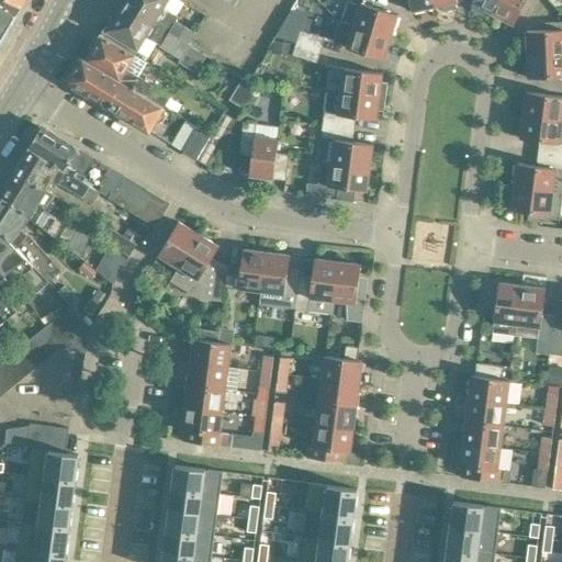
[(168,0),(122,0),(121,2),(179,37),(184,29),(175,23),(179,17),(165,8),(168,0)]
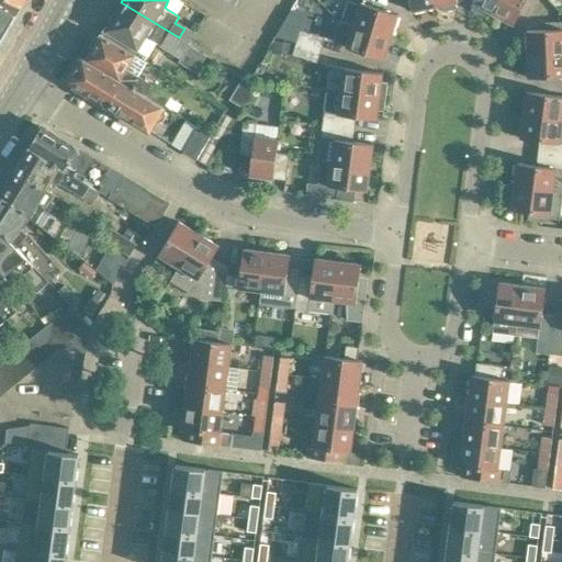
[(391,37),(397,14),(350,0),(345,0),(339,21),(353,25),(391,37)]
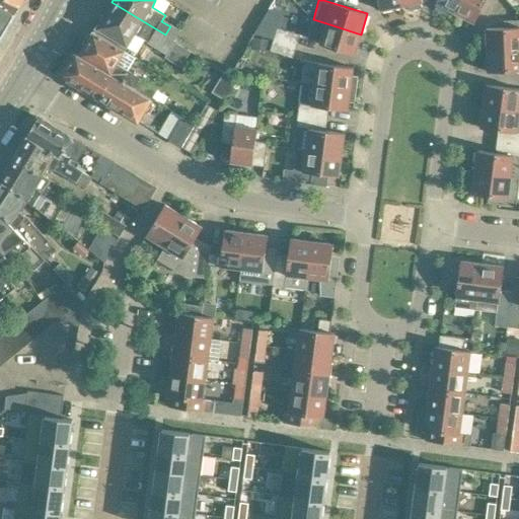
[(377,0),(380,10),(401,5),(399,0),(377,0)]
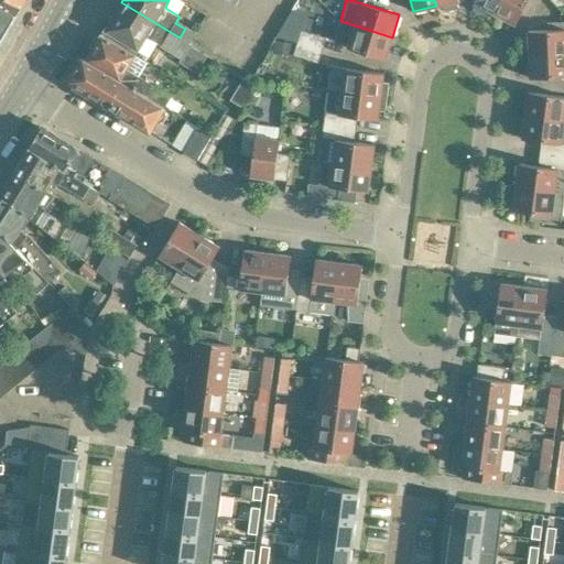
[(459,1),(458,0),(434,0),(436,6),(442,4),(444,11),(458,8),(457,1),(459,1)]
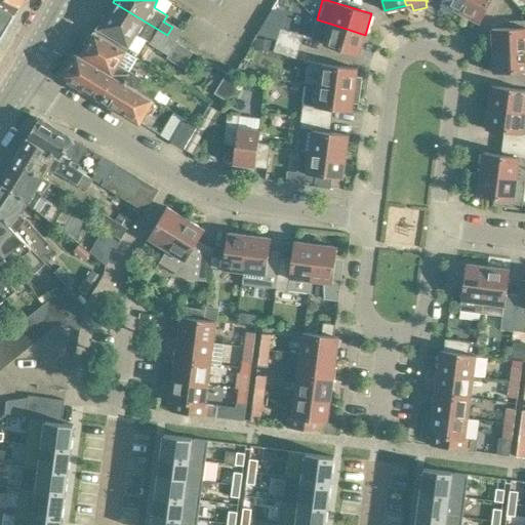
[(460,13),(467,0),(441,0),(441,3),(442,4),(440,9),(452,15),(455,10),(460,13)]
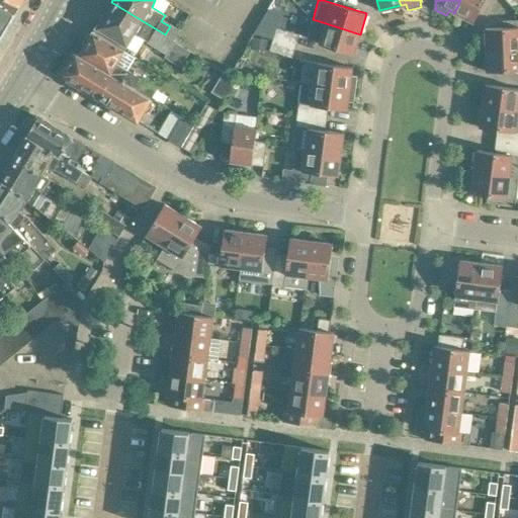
[(460,0),(454,13),(472,22),(484,0),(460,0)]
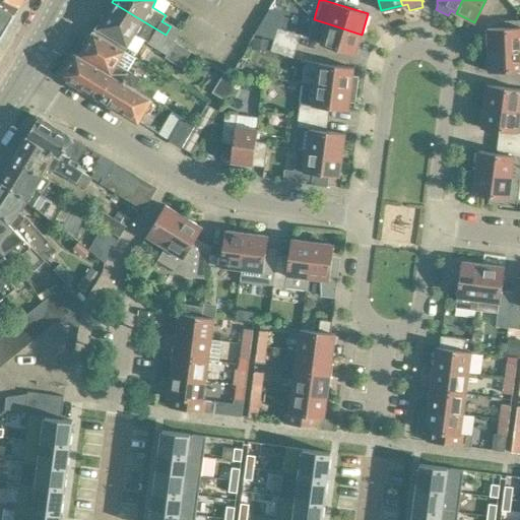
[(519,0),(509,0),(516,8),(519,4),(519,0)]
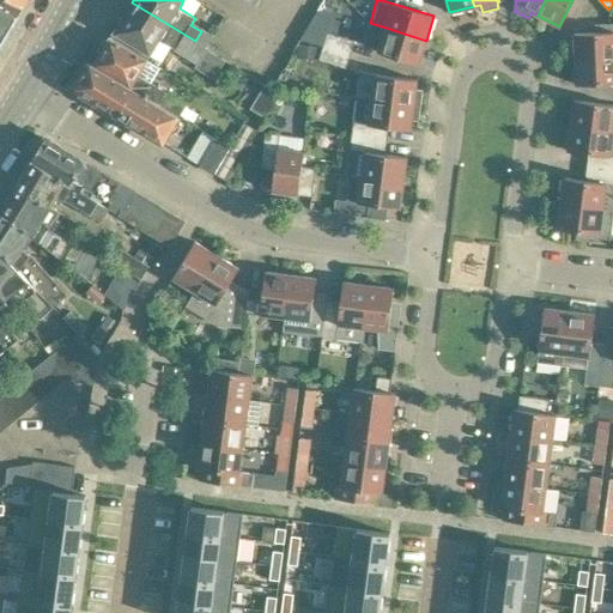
[(206,48),(195,41),(132,2),(121,20),(117,18),(110,28),(115,30),(113,34),(161,64),(171,47),(199,65),(210,48),(207,47),(206,48)]
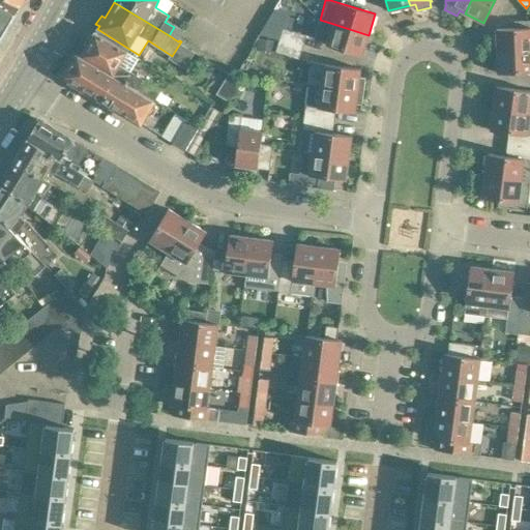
[(0,39),(16,15),(0,5),(0,39)]
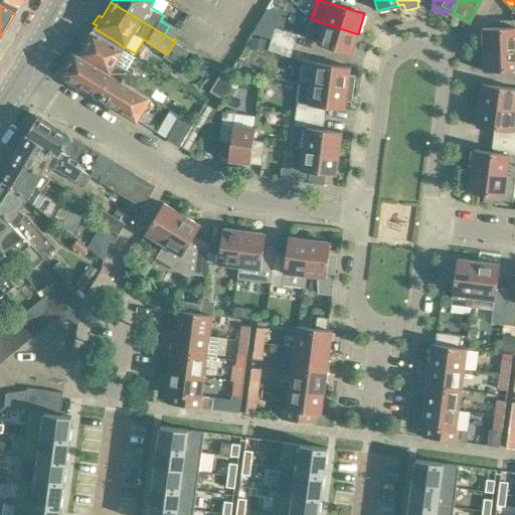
[(358,34),(324,23),(311,19),(310,22),(308,22),(307,24),(306,26),(306,29),(308,31),(305,39),(318,43),(318,44),(352,54),(358,34)]
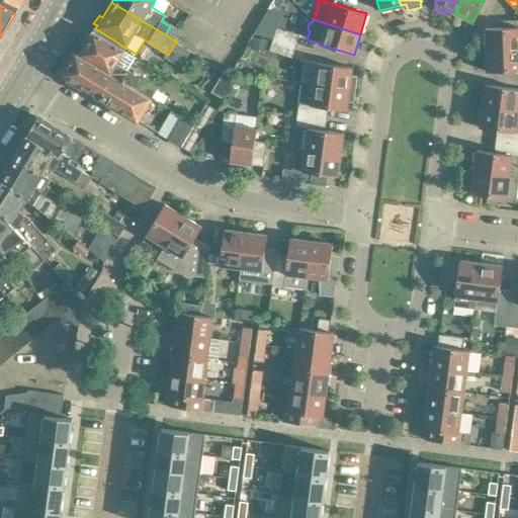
[(517,19),(504,20),(504,27),(485,28),(486,51),(517,49),(517,19)]
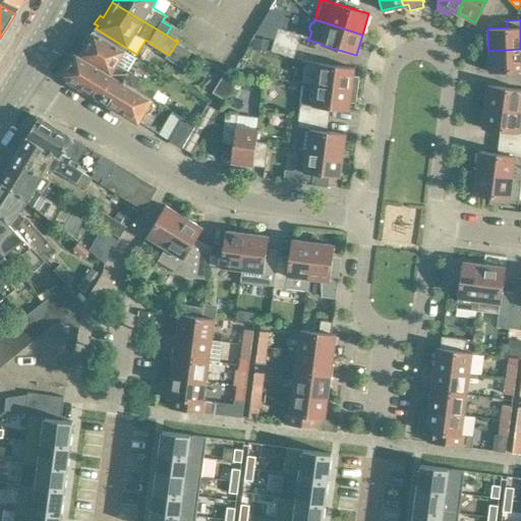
[(298,47),(302,35),(279,26),(275,40),(298,47)]
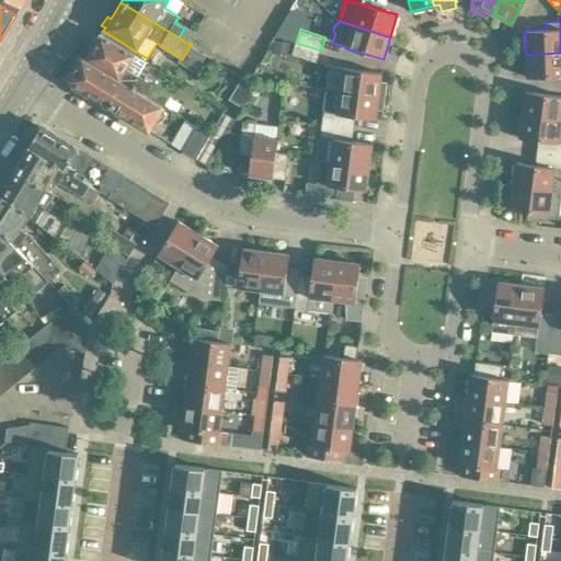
[(147,63),(104,36),(105,35),(102,33),(99,36),(96,34),(90,45),(93,47),(89,55),(86,54),(82,58),(162,106),(170,94),(139,76),(147,63)]
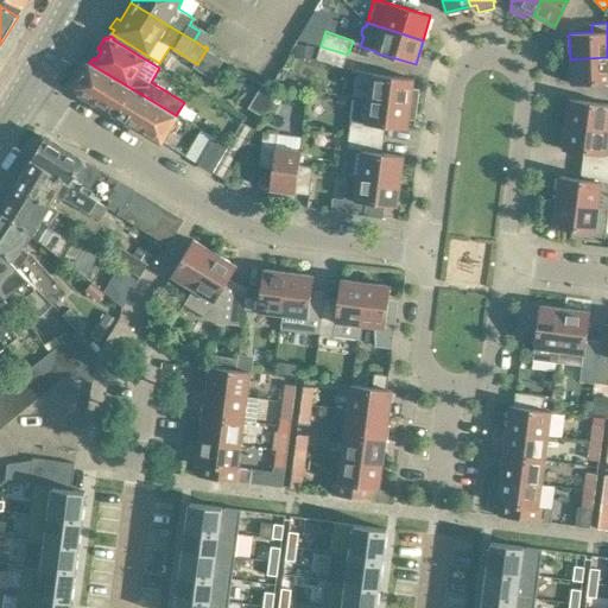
[(343,67),(348,55),(321,46),(317,58),(343,67)]
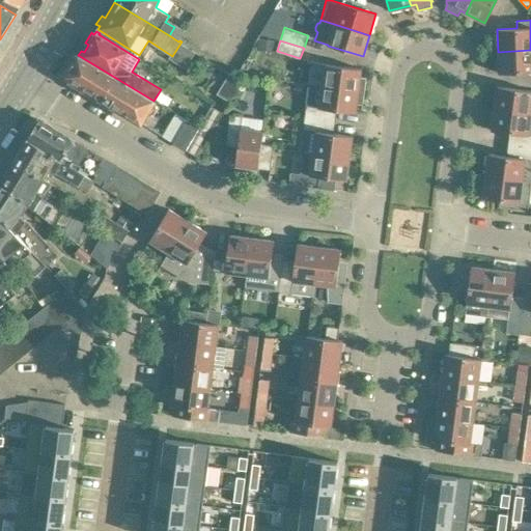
[(530,50),(498,52),(499,74),(530,72),(530,50)]
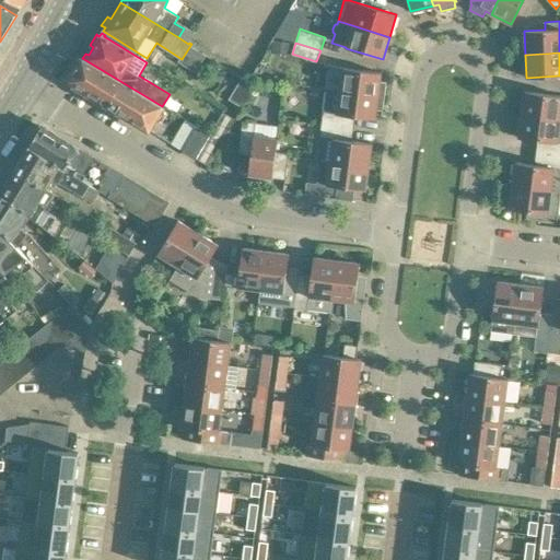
[(162,106),(82,58),(70,78),(72,83),(104,103),(148,130),(162,106)]
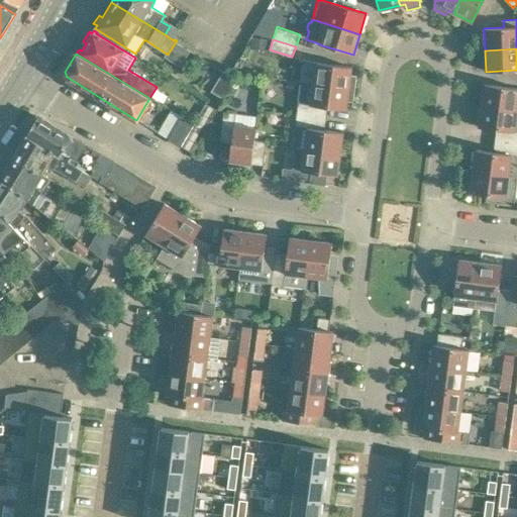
[(350,76),(351,67),(303,61),(301,83),(354,90),(356,76),(350,76)]
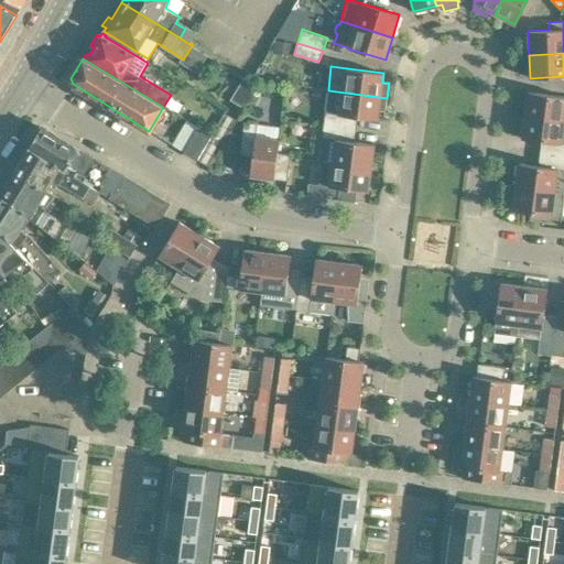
[(246,108),(258,86),(245,77),(231,99),(246,108)]
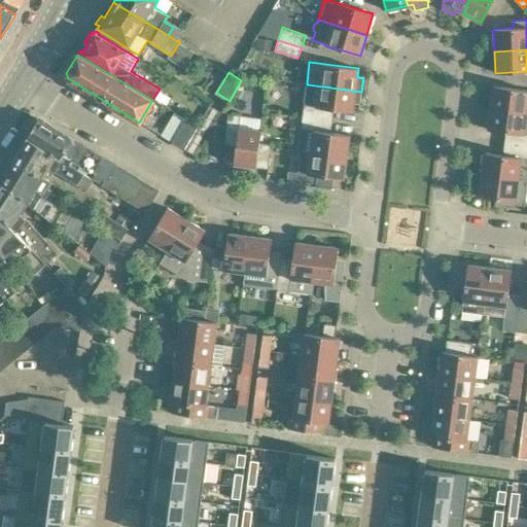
[(359,104),(361,92),(307,84),(303,117),(326,120),(328,109),(352,112),(354,104),(359,104)]
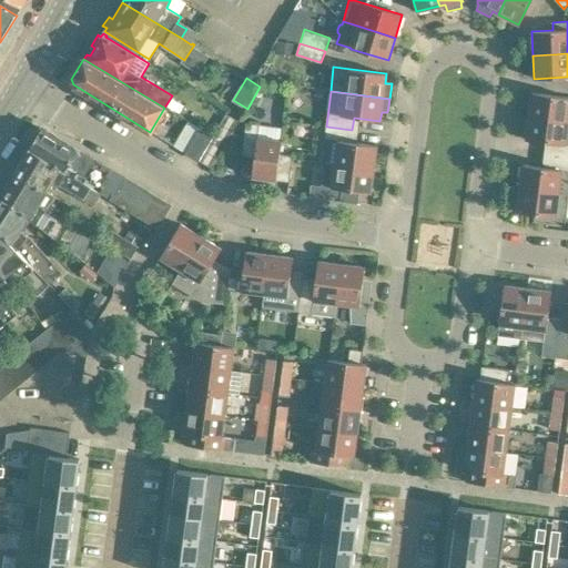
[(567,97),(531,93),(528,117),(567,122),(567,121),(567,97)]
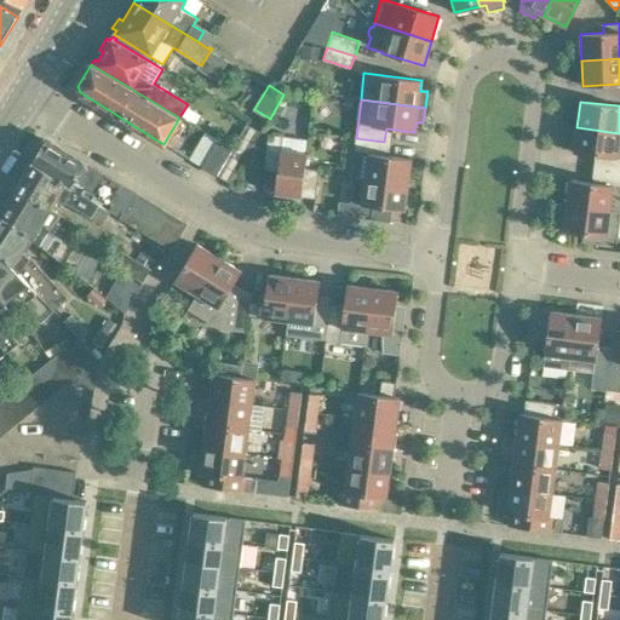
[(619,172),(619,156),(616,156),(619,133),(577,127),(574,153),(602,156),(601,171),(619,172)]
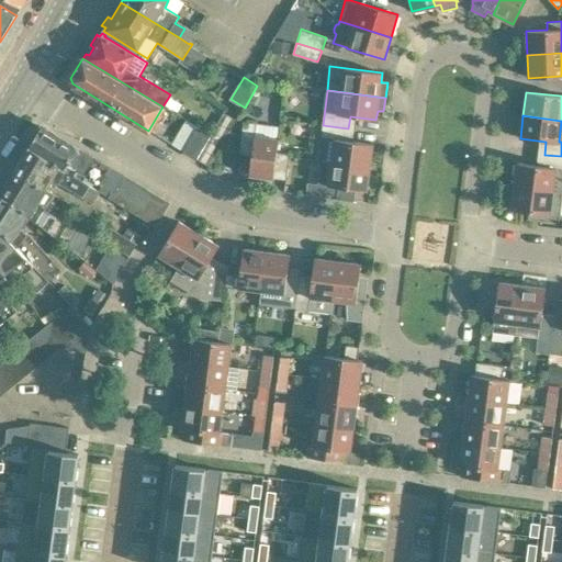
[(277,152),(278,153),(280,137),(256,135),(257,123),(243,121),(239,148),(253,149),(249,176),(273,179),(277,152)]
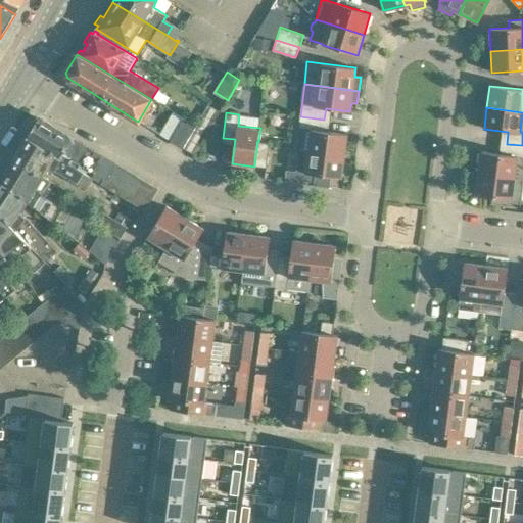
[(344,156),(347,134),(323,131),(324,120),(300,116),(299,128),(311,129),(307,151),(344,156)]
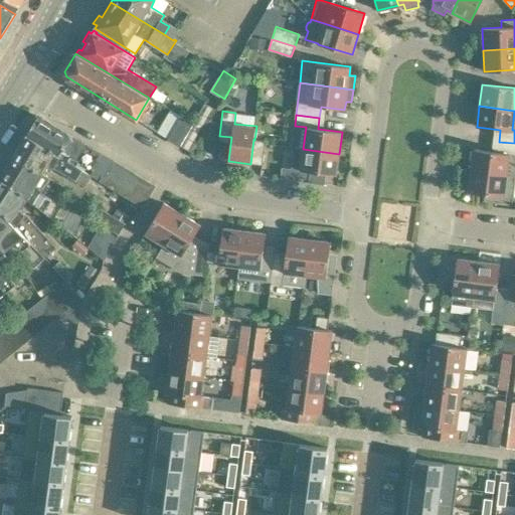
[(155,186),(41,116),(36,118),(26,135),(27,136),(27,137),(91,176),(92,175),(143,207),(155,186)]
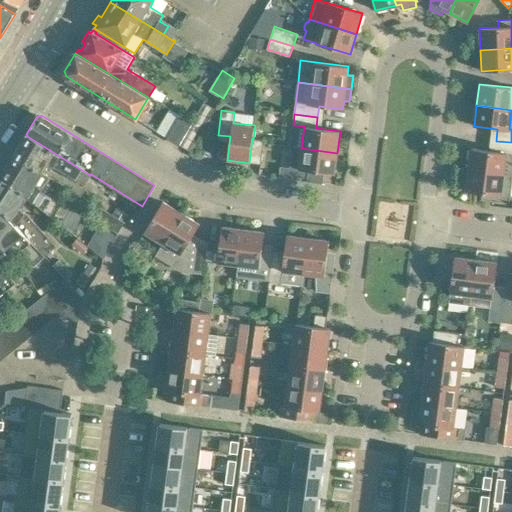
[(181,115),(167,138),(179,146),(192,122),(181,115)]
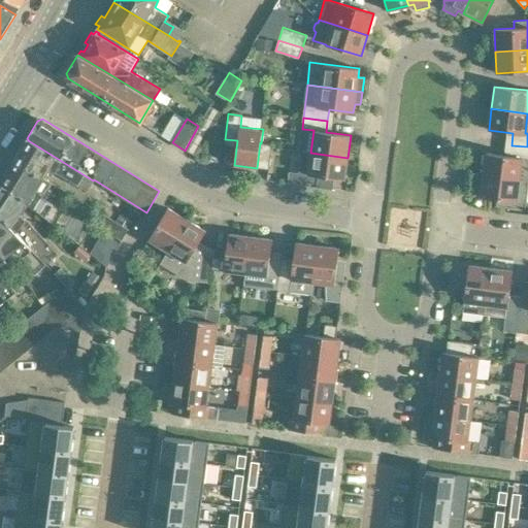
[(221,136),(222,126),(216,125),(212,130),(212,135),(221,136)]
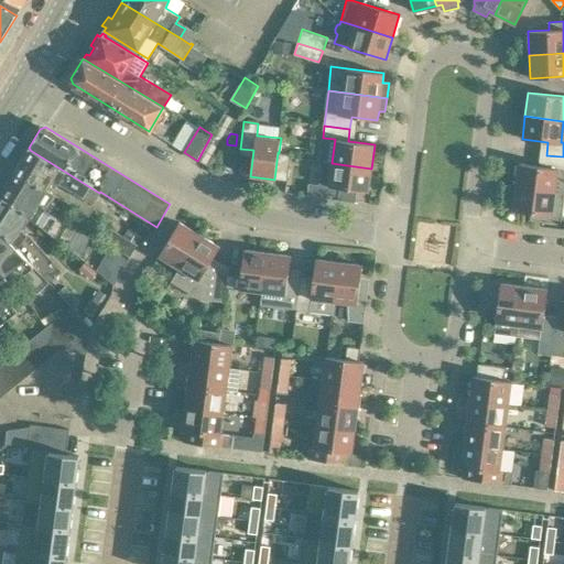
[(99,193),(30,150),(25,156),(24,155),(15,171),(46,192),(54,180),(93,204),(99,193)]
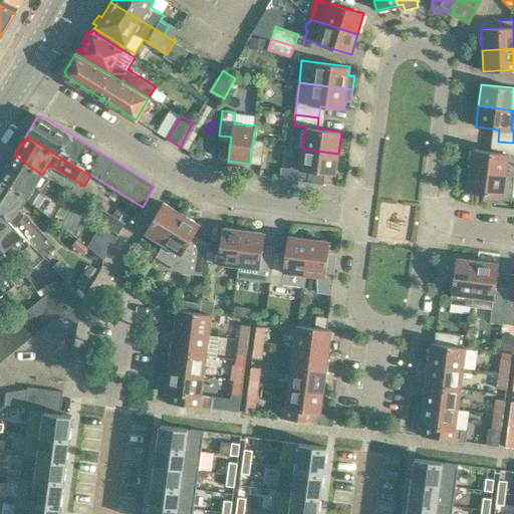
[(261,165),(264,145),(264,141),(254,140),(253,139),(250,164),(261,165)]
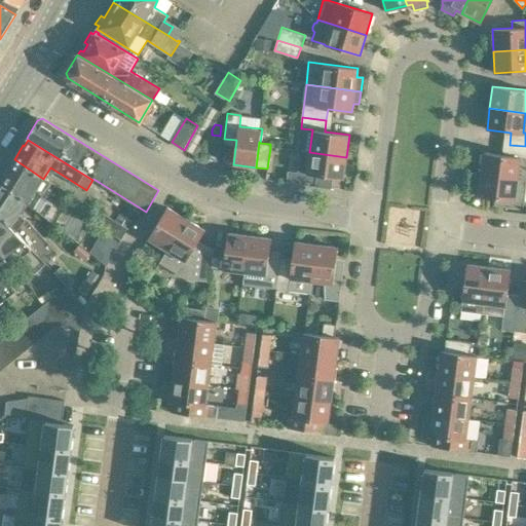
[(525,146),(510,145),(508,156),(484,153),(481,174),(525,180),(525,146)]
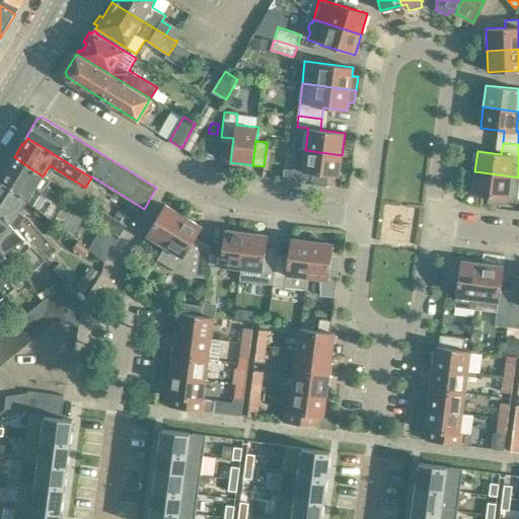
[(339,176),(342,155),(305,150),(296,149),(294,170),(312,172),(311,184),(322,186),(324,174),(339,176)]
